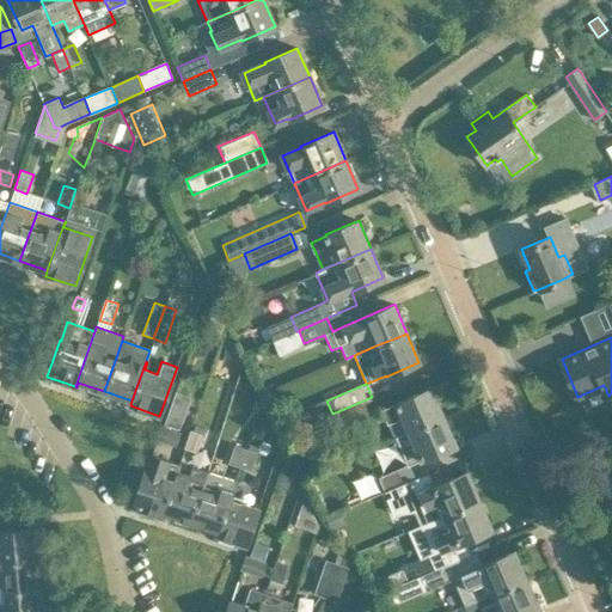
[(383,410),(387,423),(393,438),(396,436),(442,417),(430,389),(398,403),(398,404),(383,410)]
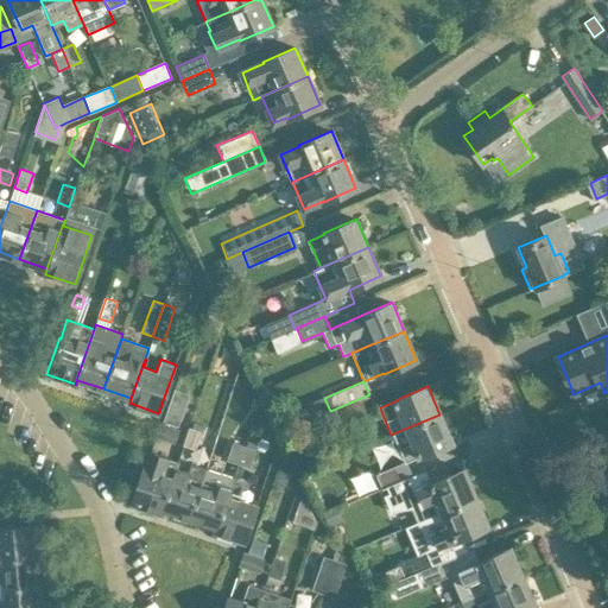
[(189,394),(175,390),(164,420),(178,426),(189,394)]
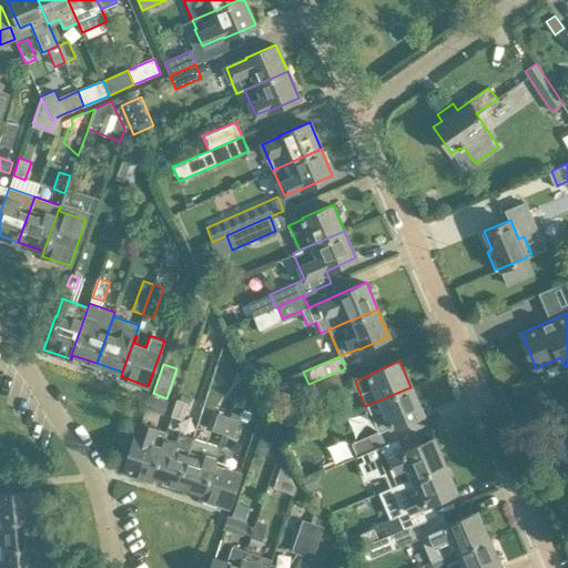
[(337,372),(308,384),(315,398),(344,386),(337,372)]
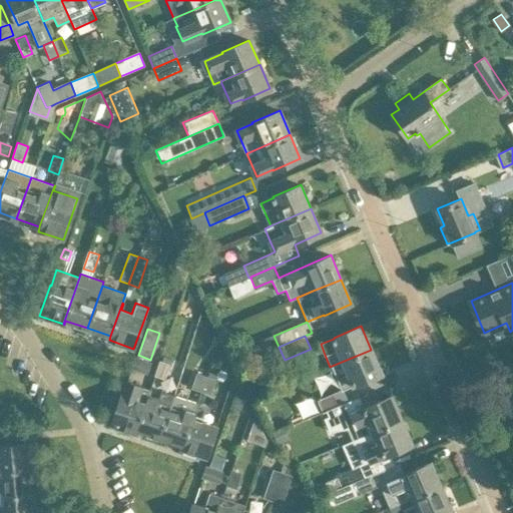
[(332,366),(337,378),(342,389),(321,399),(320,397),(317,398),(323,412),(326,411),(347,402),(342,390),(354,385),(354,386),(382,374),(371,350),(332,366)]
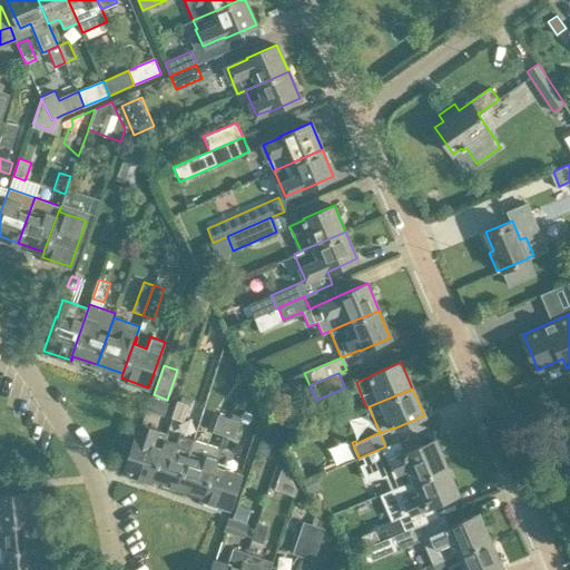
[(167,404),(150,399),(146,409),(164,414),(167,404)]
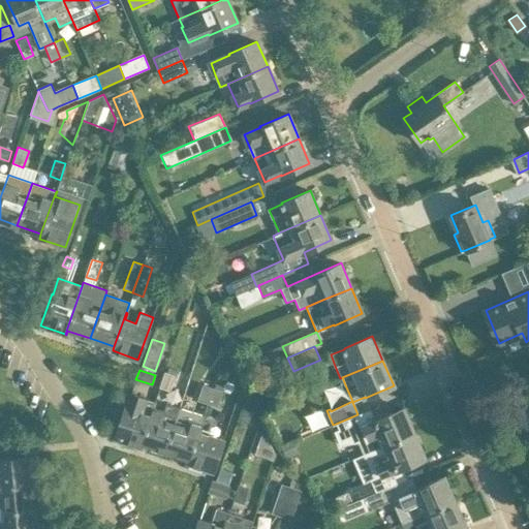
[(165,373),(159,390),(168,393),(175,376),(165,373)]
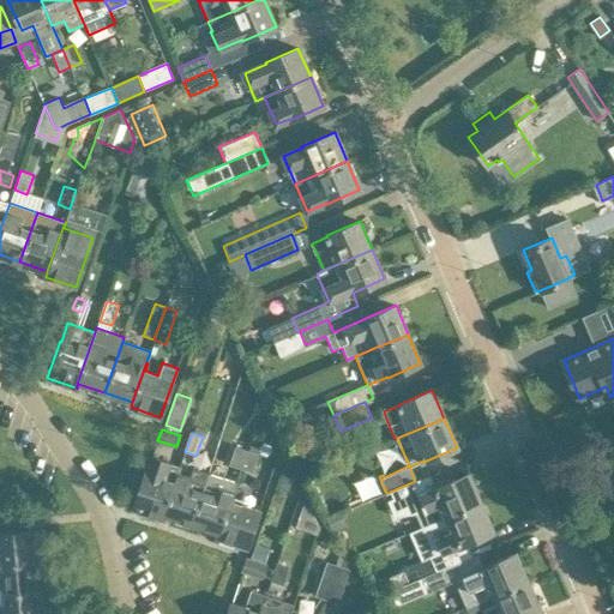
[(240,469),(246,451),(234,447),(228,465),(240,469)]
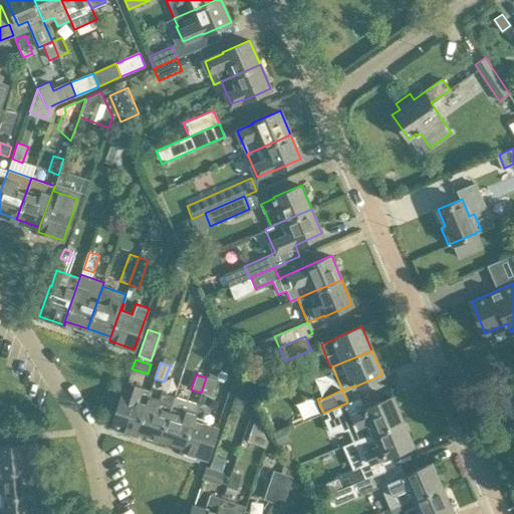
[(206,377),(201,393),(210,397),(216,381),(206,377)]
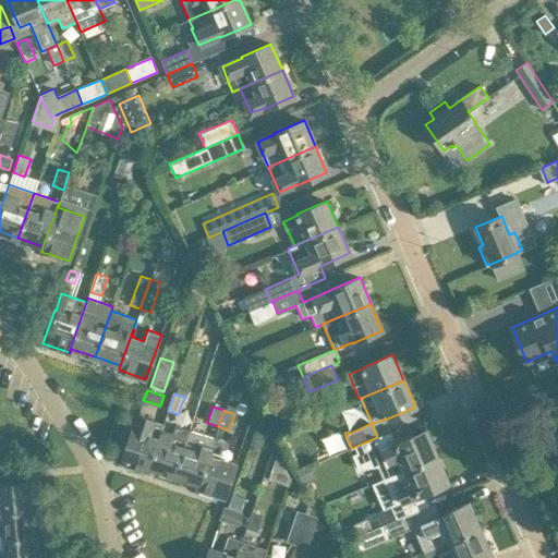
[(133,429),(132,429),(121,463),(147,472),(164,424),(138,415),(133,429)]
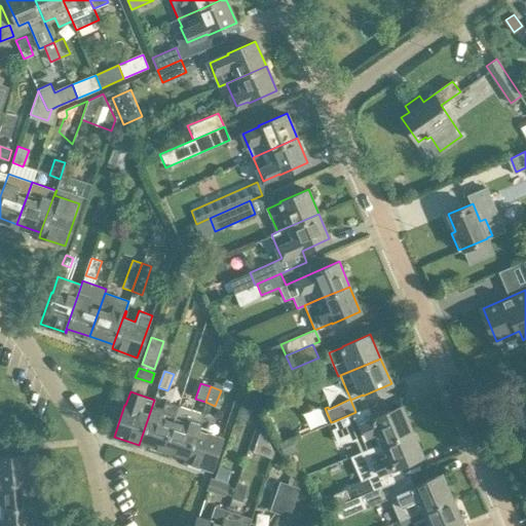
[(163,448),(178,407),(163,402),(161,409),(152,407),(154,400),(139,445),(140,445),(141,441),(163,448)]
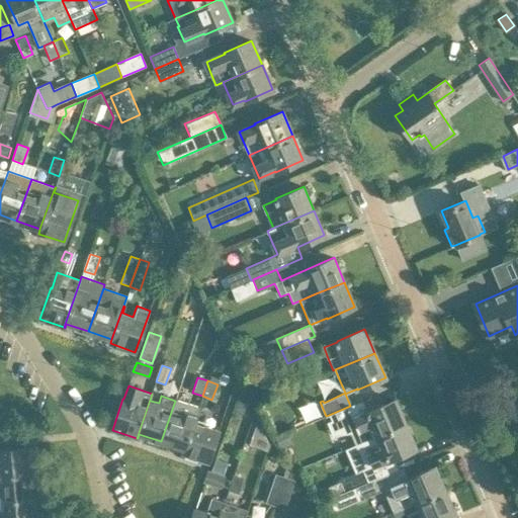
[(357,444),(405,424),(395,400),(367,412),(362,401),(351,406),(350,406),(329,415),(332,421),(327,422),(333,436),(352,433),(357,444)]
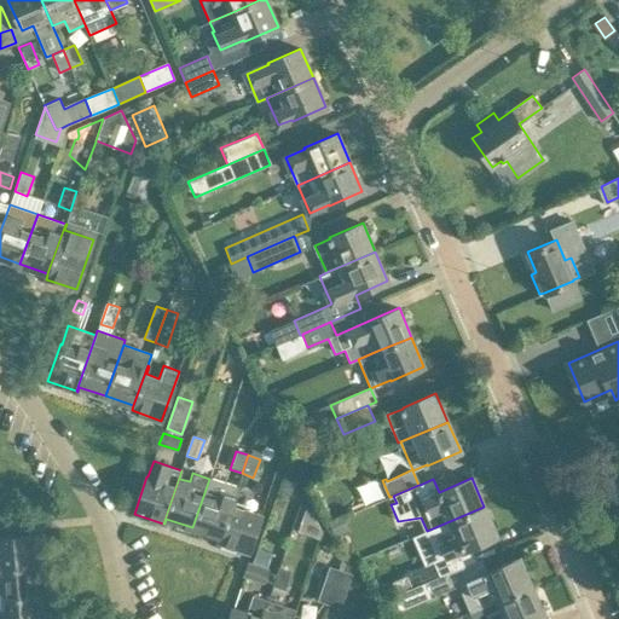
[(220,537),(233,497),(237,487),(209,479),(192,527),(220,537)]
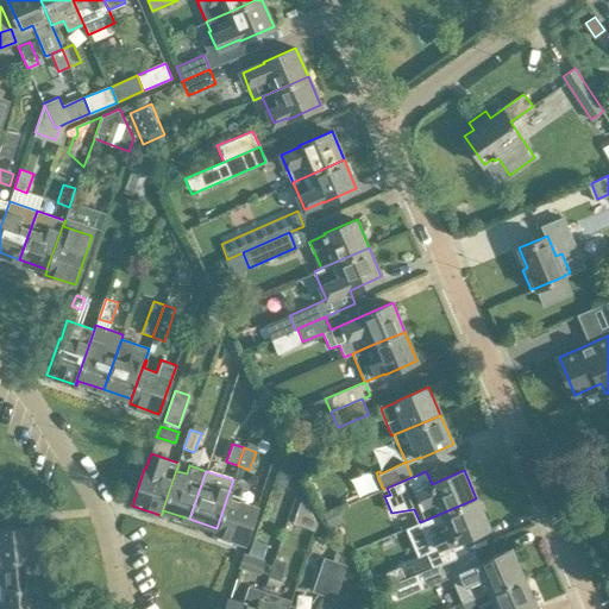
[(231,489),(230,489),(217,528),(215,533),(244,544),(257,508),(228,498),(231,489)]
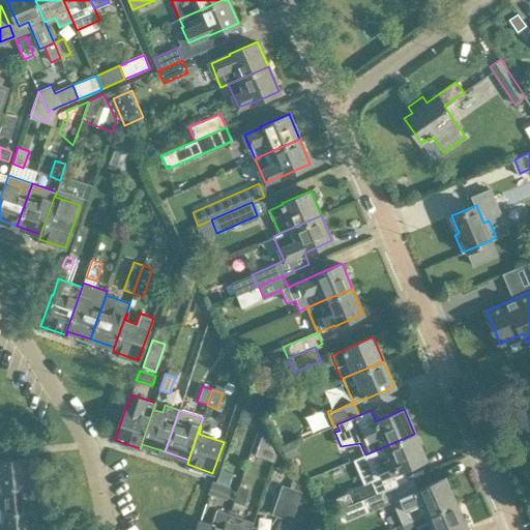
[(403,469),(425,459),(414,434),(365,454),(375,479),(372,480),(347,491),(348,493),(352,504),(363,499),(408,480),(403,469)]
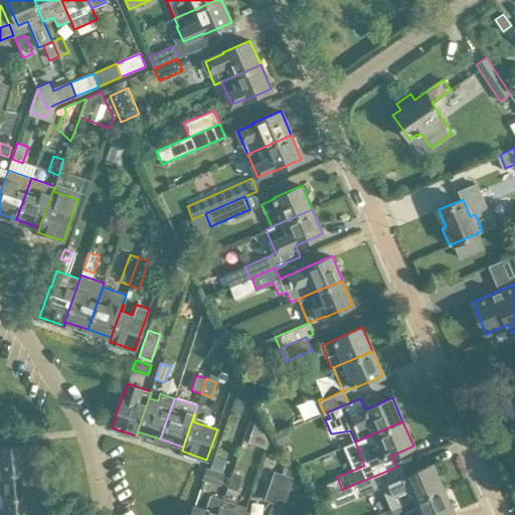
[(269,443),(261,427),(253,424),(247,443),(267,449),(269,443)]
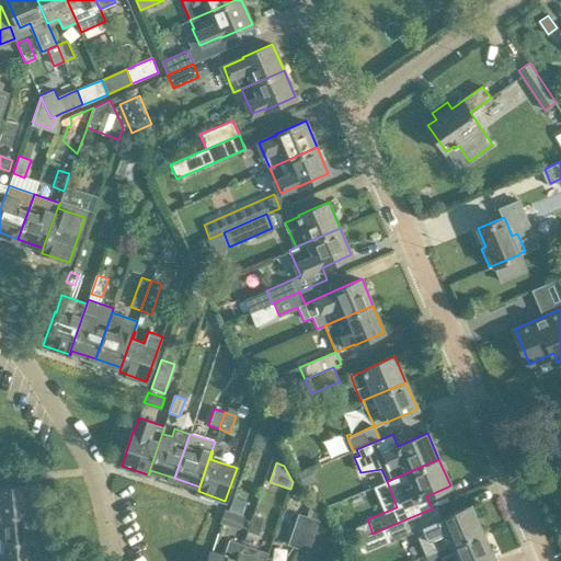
[(0,515),(30,513),(34,513),(32,484),(0,487),(0,515)]
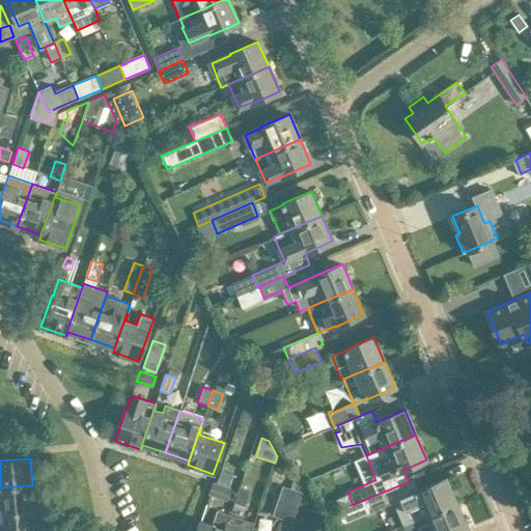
[(409,481),(364,500),(369,512),(393,502),(403,526),(415,521),(456,503),(445,478),(418,491),(413,479),(409,481)]
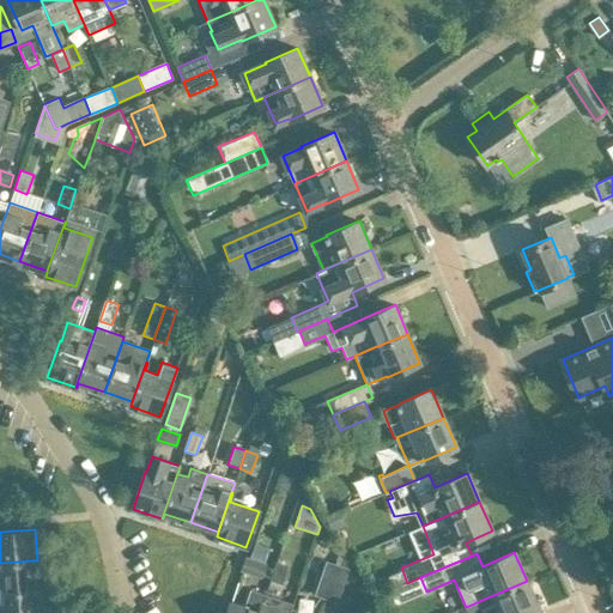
[(247,559),(247,560),(243,570),(261,576),(265,565),(247,559)]
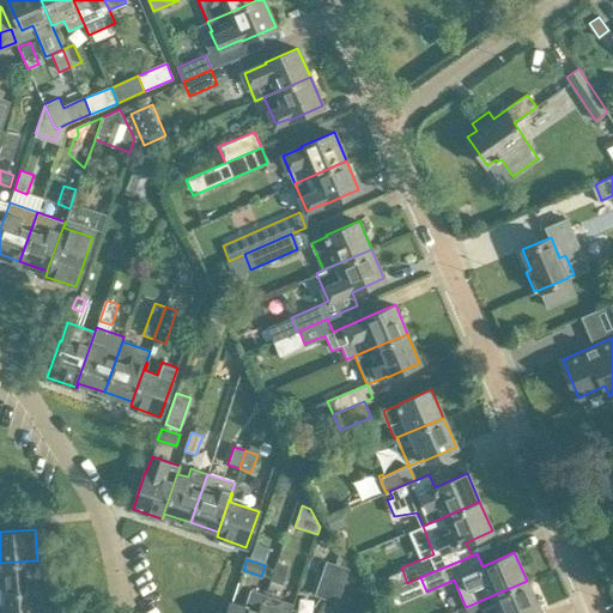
[(0,593),(1,593),(35,590),(32,560),(0,563),(0,593)]
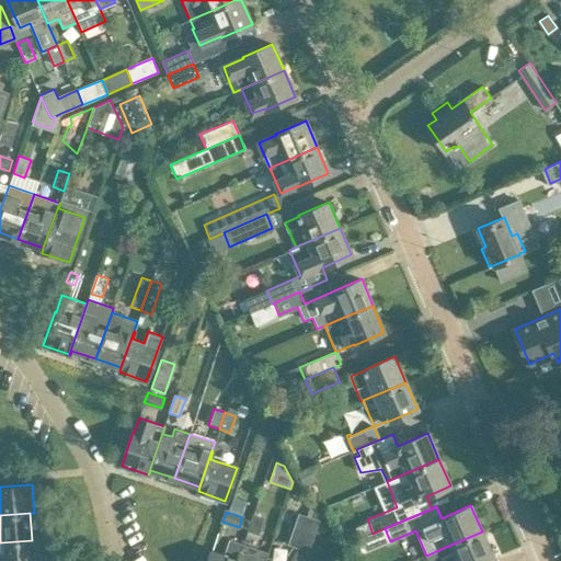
[(298,550),(309,518),(298,514),(286,546),(298,550)]
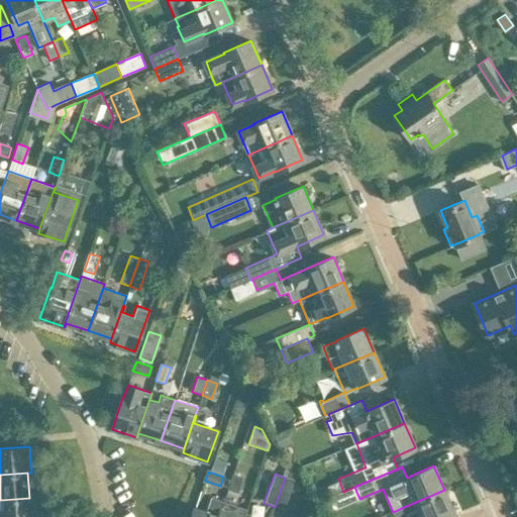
[(233,475),(228,491),(237,495),(243,479),(233,475)]
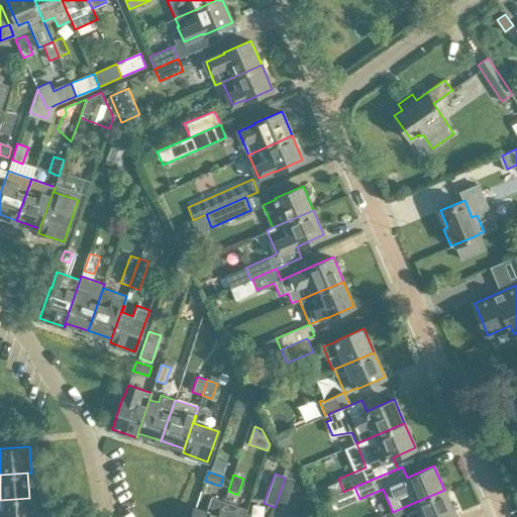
[(285,478),(275,507),(285,511),(295,482),(285,478)]
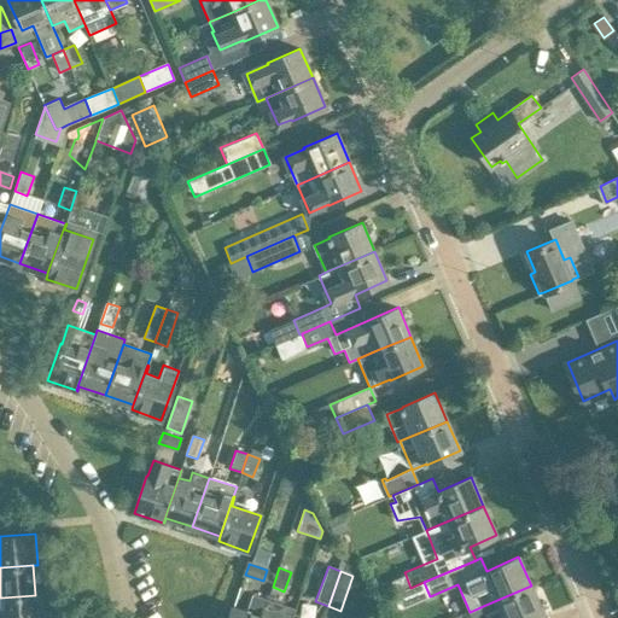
[(406,575),(391,581),(397,594),(410,588),(406,575)]
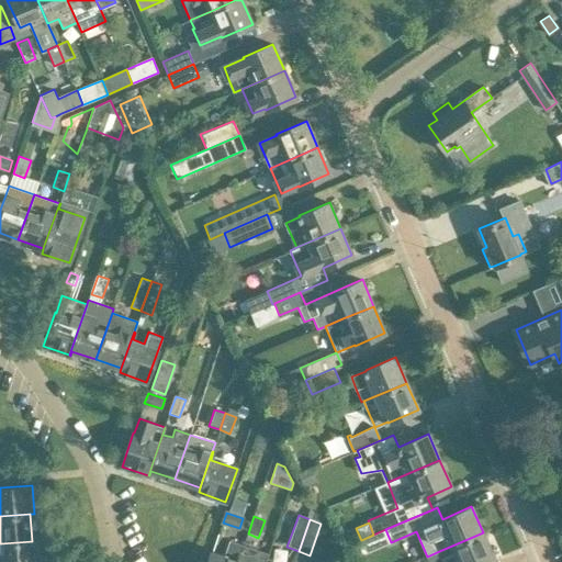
[(487,561),(494,560),(483,532),(439,551),(444,561),(487,561)]
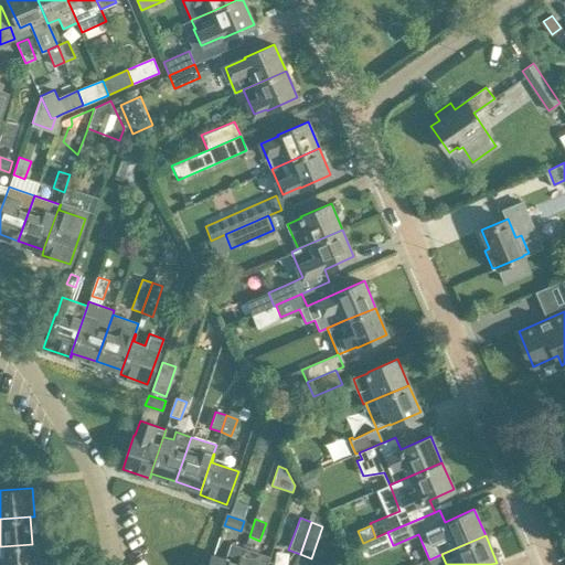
[(238,564),(245,547),(231,542),(225,560),(213,555),(209,564),(238,564)]
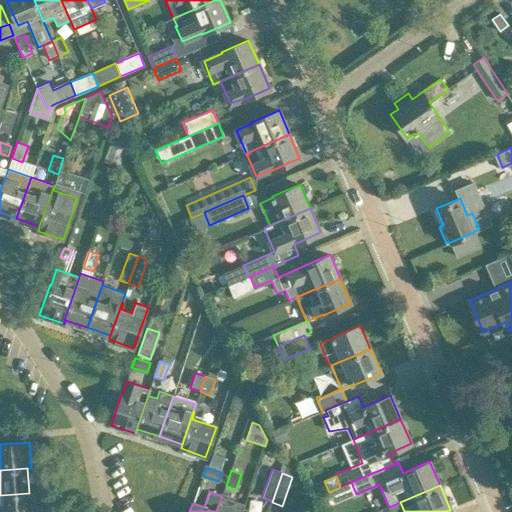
[(0,511),(30,511),(29,493),(1,495),(0,495),(0,511)]
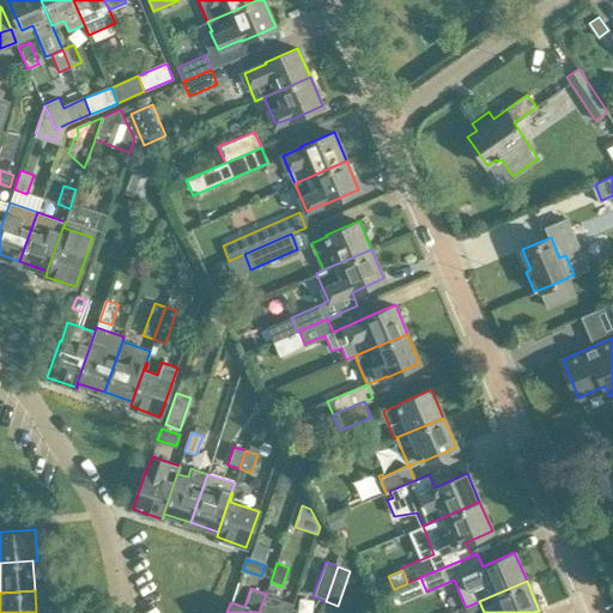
[(259,612),(290,612),(293,604),(266,594),(259,612)]
